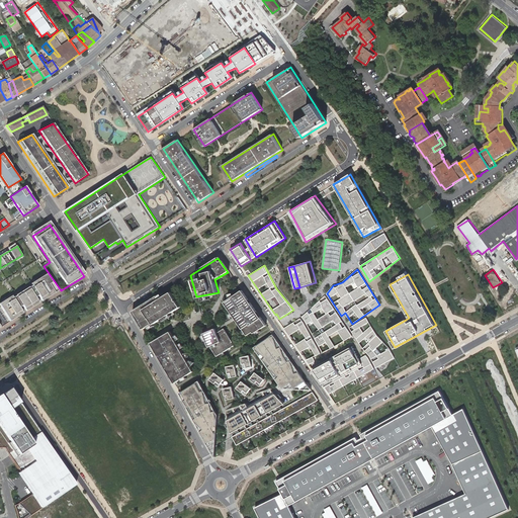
[(15,296),(0,305),(0,307),(9,323),(58,292),(47,276),(31,286),(32,288),(29,290),(29,289),(16,297),(15,296)]
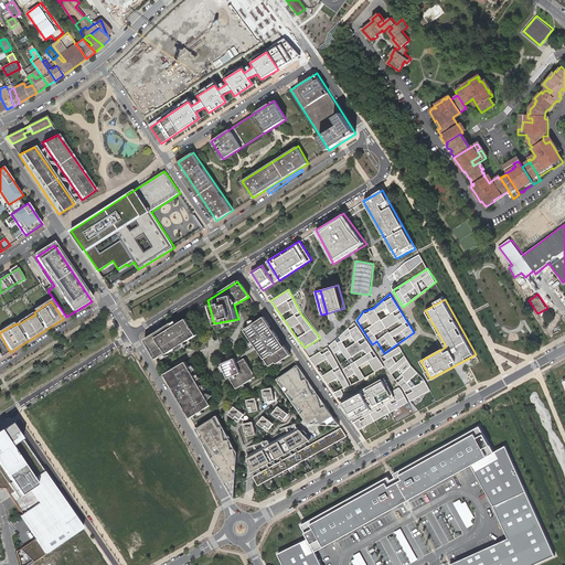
[(144,340),(155,360),(160,358),(161,360),(169,354),(167,352),(198,333),(187,313),(144,340)]
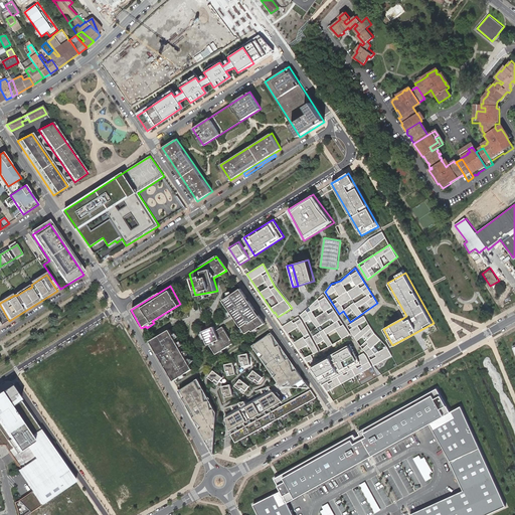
[(241,329),(245,334),(250,331),(251,332),(256,329),(265,324),(239,289),(222,300),(241,329)]
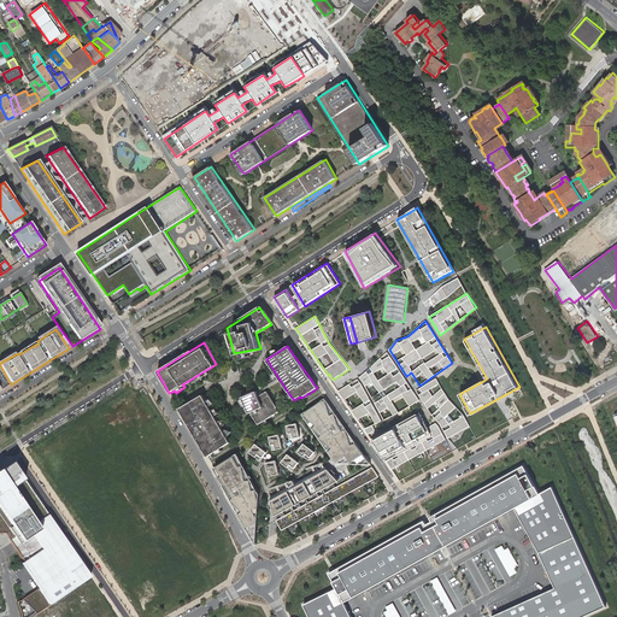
[(341,351),(347,360),(356,356),(348,346),(341,351)]
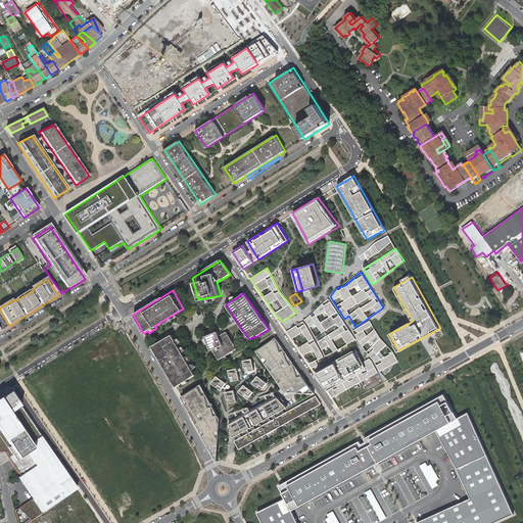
[(328,298),(304,320),(308,325),(326,355),(335,352),(355,339),(328,298)]
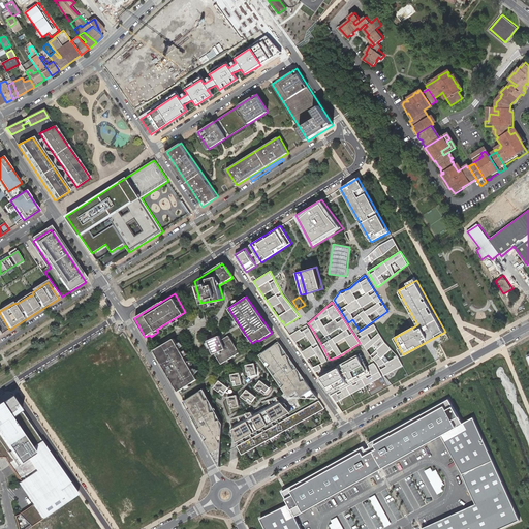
[(374,324),(356,335),(371,356),(378,364),(384,375),(403,365),(397,355),(385,342),(374,324)]
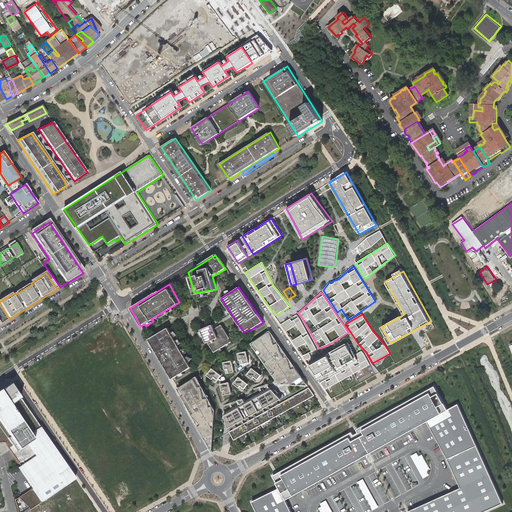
[(297,315),(280,324),(305,360),(311,357),(310,353),(316,349),(297,315)]
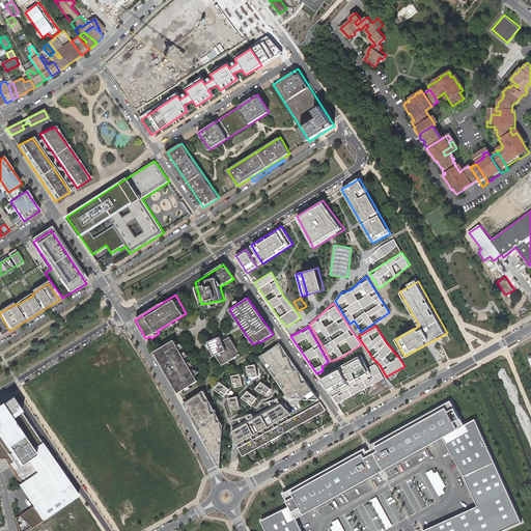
[(222,366),(226,363),(229,361),(233,359),(235,357),(241,355),(236,348),(230,337),(222,341),(220,337),(207,342),(208,343),(210,347),(214,356),(215,356),(222,366)]
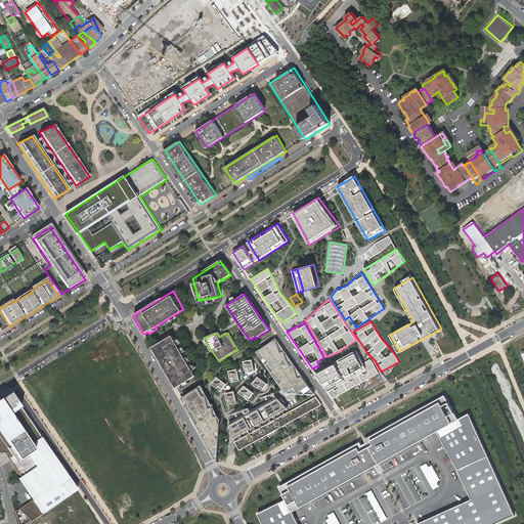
[(176,389),(182,385),(187,382),(200,374),(173,334),(162,340),(163,341),(151,348),(176,389)]
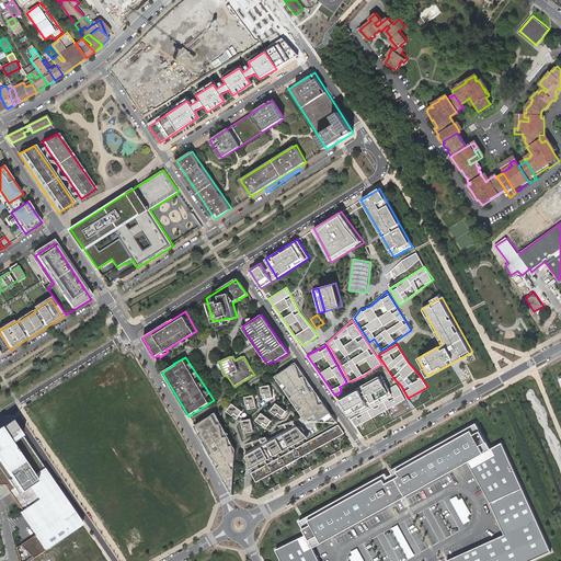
[(296,363),(276,377),(306,421),(336,421),(296,363)]
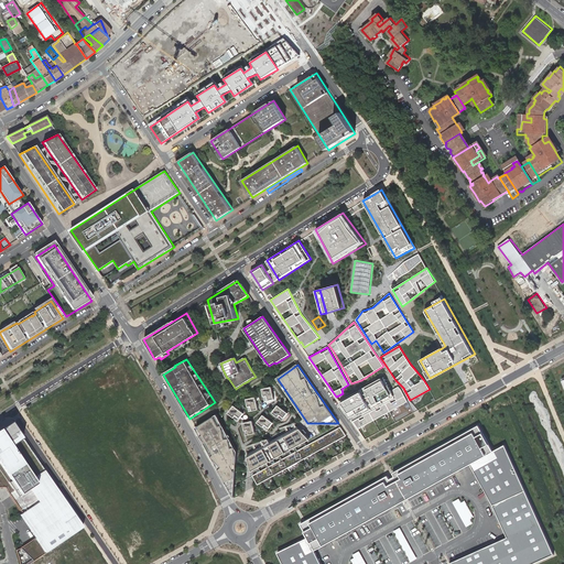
[(464,376),(448,383),(453,393),(469,386),(464,376)]
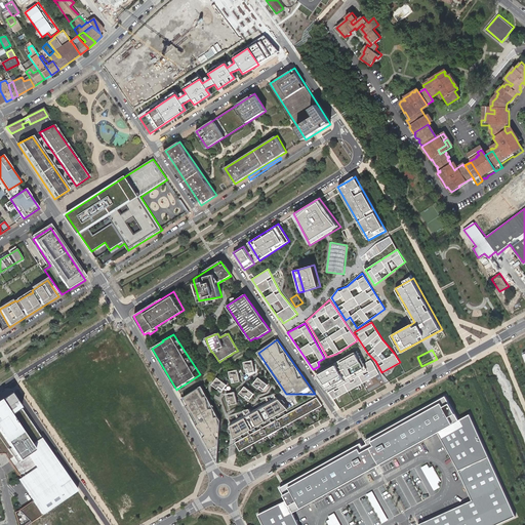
[(357,351),(316,374),(329,393),(367,371),(357,351)]
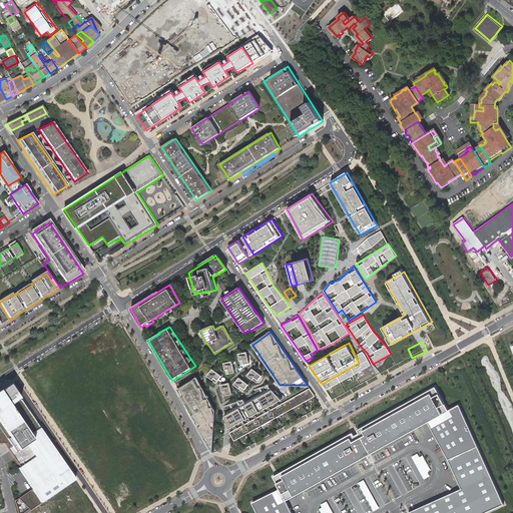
[(407,351),(398,356),(402,363),(410,358),(407,351)]
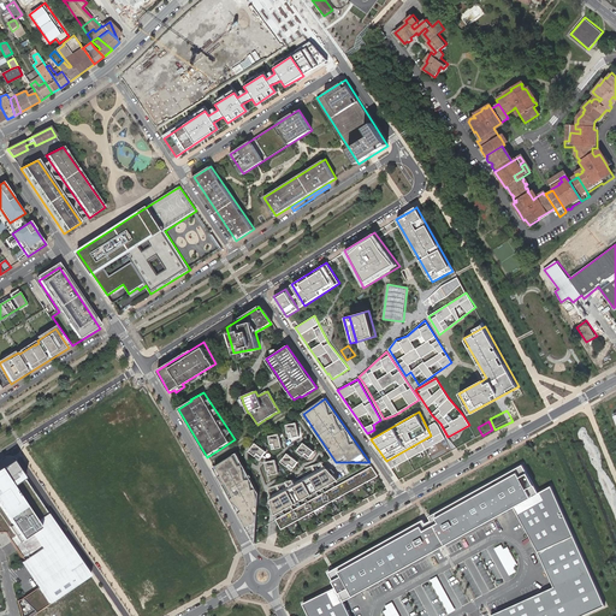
[(301,436),(298,422),(288,425),(291,438),(301,436)]
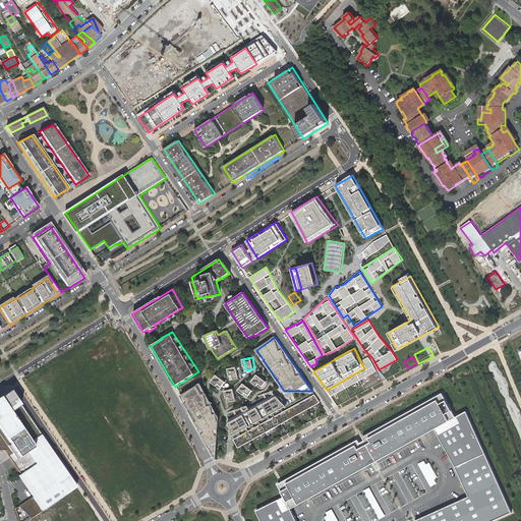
[(363,360),(365,367),(364,368),(327,390),(331,396),(377,371),(370,360),(368,357),(363,360)]
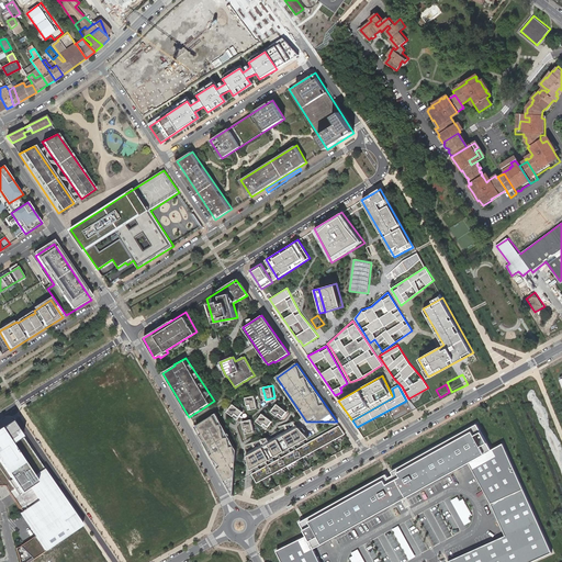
[(257,408),(255,395),(246,397),(248,411),(257,408)]
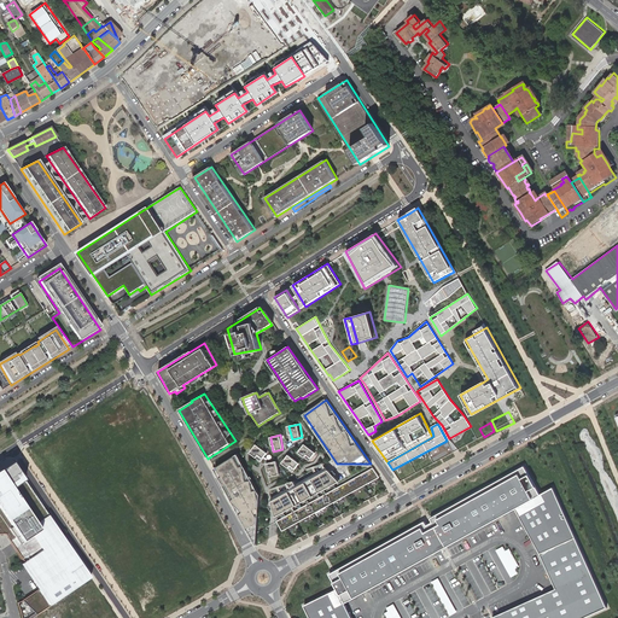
[(267,453),(256,444),(250,453),(261,461),(267,453)]
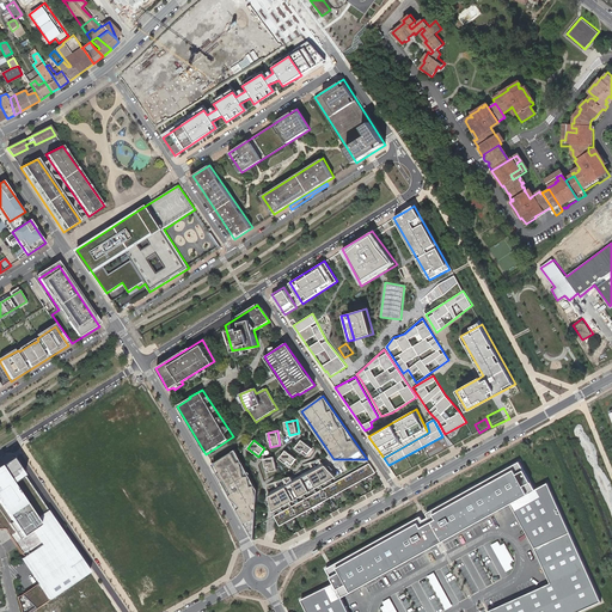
[(312,448),(301,440),(295,448),(306,457),(312,448)]
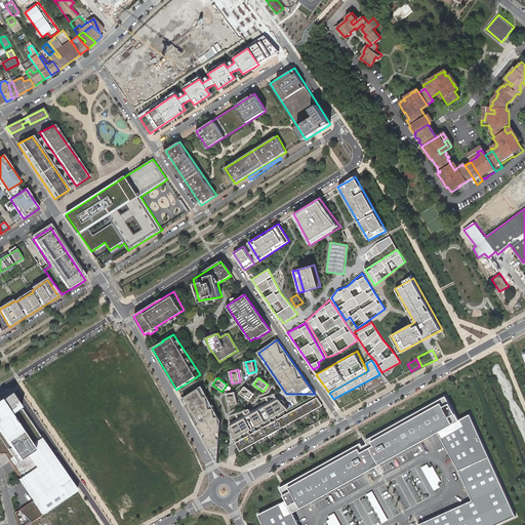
[(218,452),(220,420),(202,387),(183,399),(193,418),(196,416),(200,422),(202,434),(217,462),(218,452)]
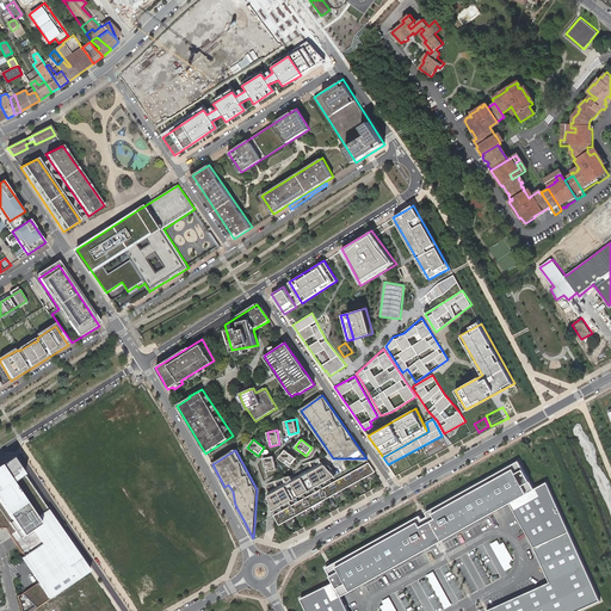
[(296,458),(285,450),(278,458),(290,467),(296,458)]
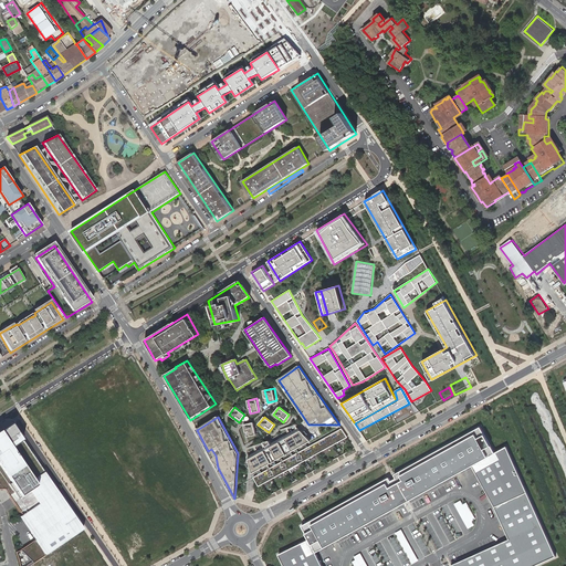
[(373,431),(375,437),(398,426),(396,420),(373,431)]
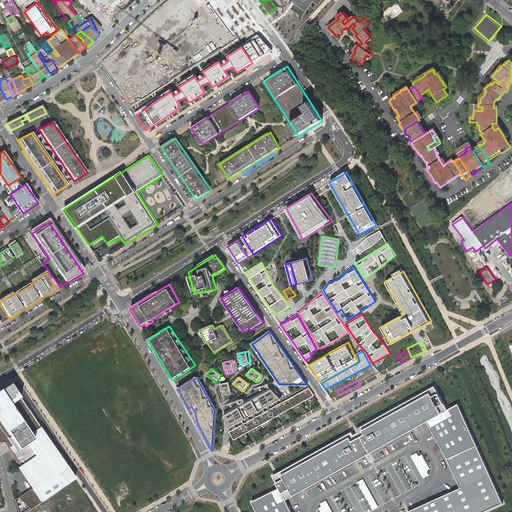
[(231,394),(229,383),(220,385),(223,396),(231,394)]
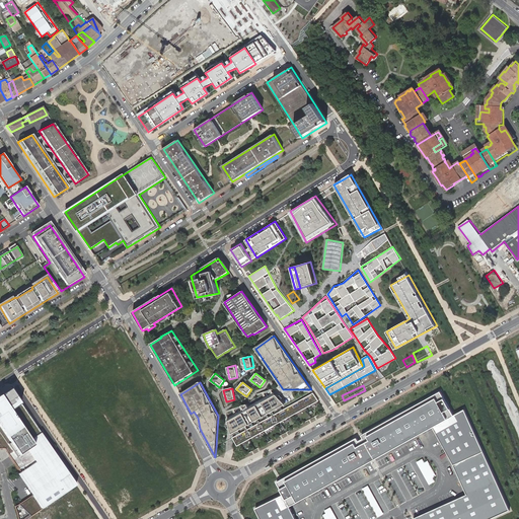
[(74,486),(35,427),(9,389),(0,394),(0,448),(1,448),(3,449),(4,449),(4,450),(6,454),(7,454),(19,472),(17,474),(41,509),(74,486)]
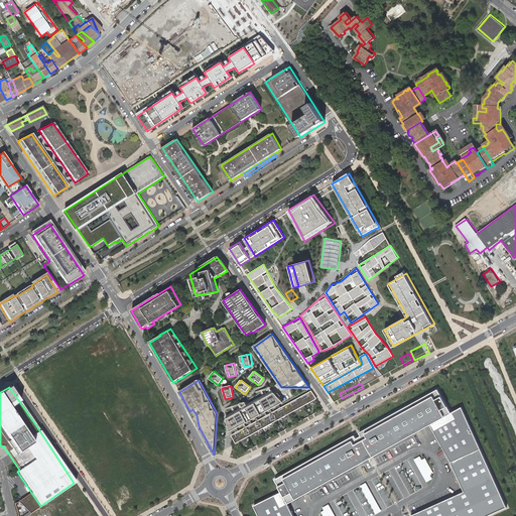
[(230,431),(283,402),(273,390),(226,416),(230,431)]
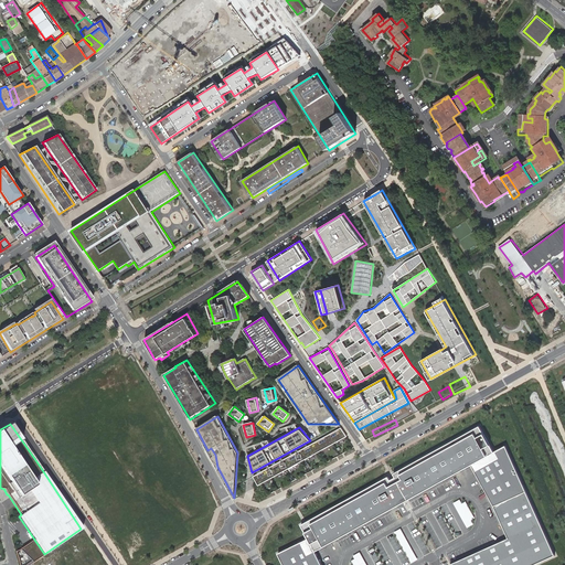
[(262,484),(348,437),(341,427),(253,477),(258,486),(262,484)]
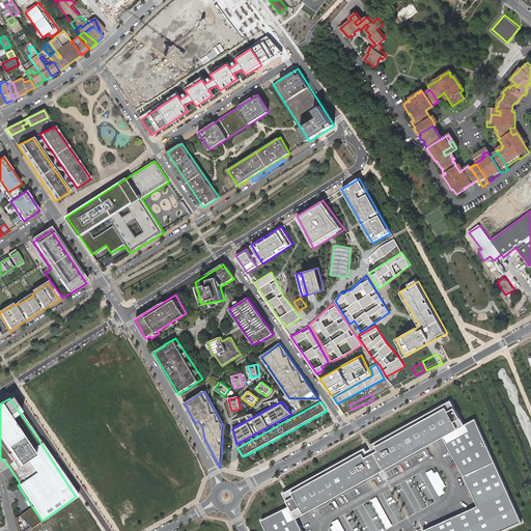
[(444,404),(370,446),(384,470),(443,438),(457,429),(444,404)]
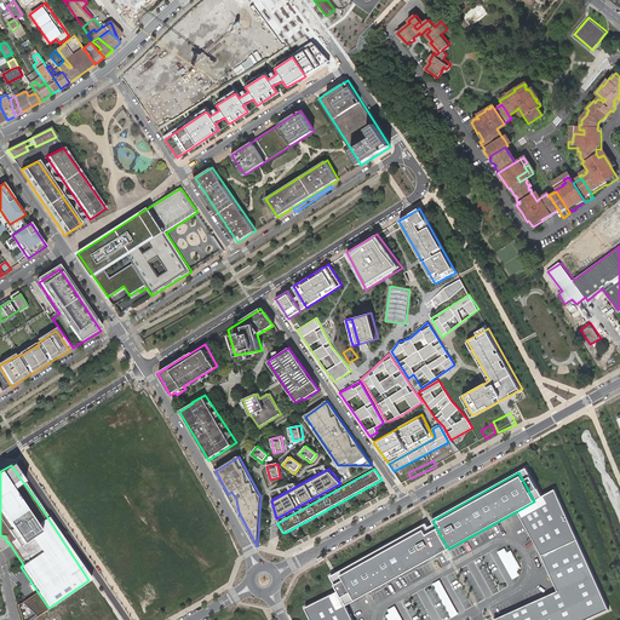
[(555,489),(517,511),(543,556),(579,539),(555,489)]
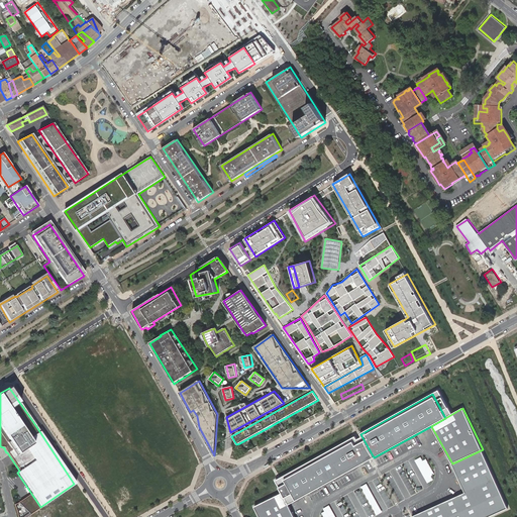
[(293,516),(288,505),(374,457),(360,434),(276,481),(282,493),(254,507),(260,516),(293,516)]
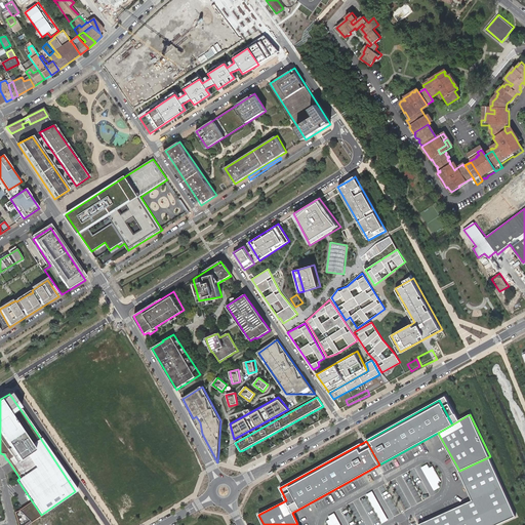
[(490,456),(459,471),(473,500),(420,524),(499,524),(518,517),(490,456)]
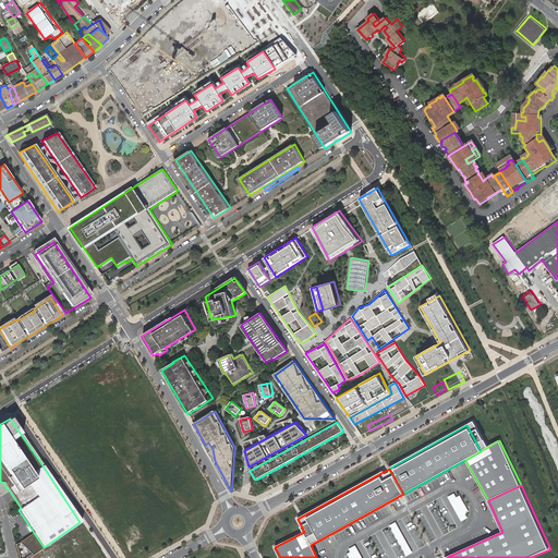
[(397,522),(390,525),(407,556),(413,553),(397,522)]
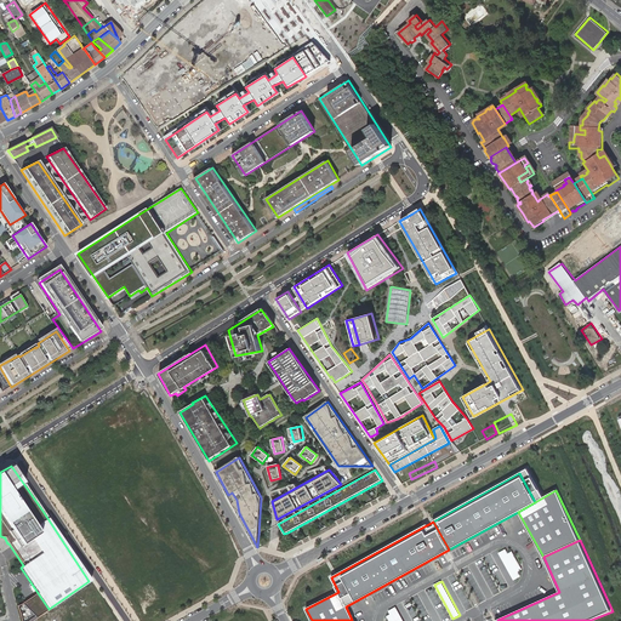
[(115,620),(102,593),(81,604),(90,620),(101,620),(102,620),(115,620)]
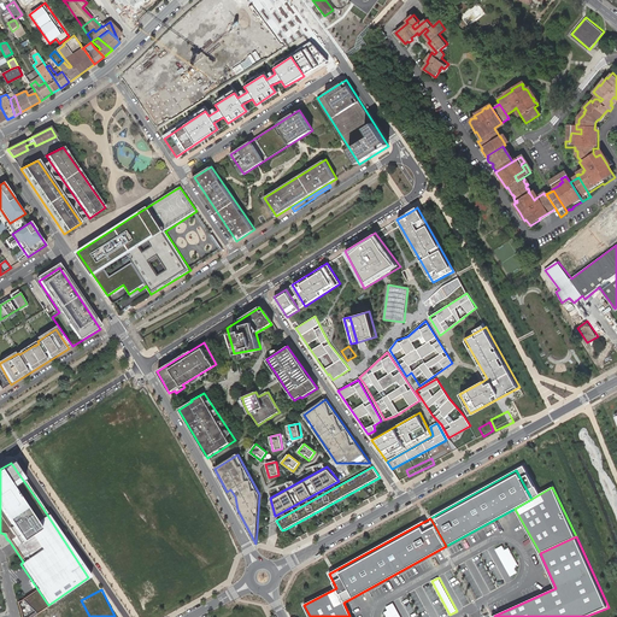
[(383,610),(386,616),(401,616),(394,604),(383,610)]
